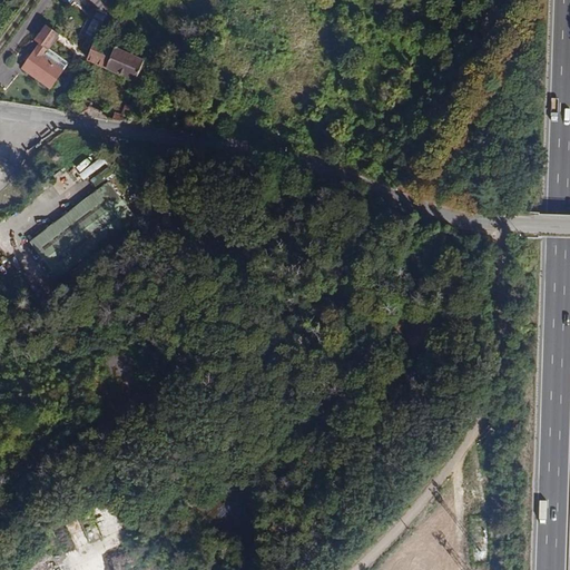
[(109,0),(89,0),(99,10),(109,0)]
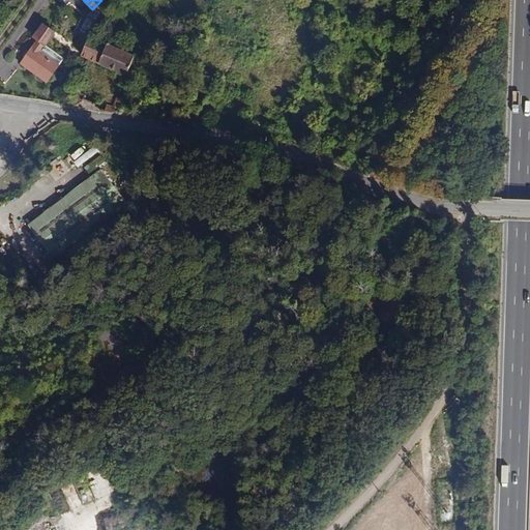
[(38,38),(22,61),(48,81),(59,66),(39,52),(56,30),(45,23),(34,36),(38,38)]
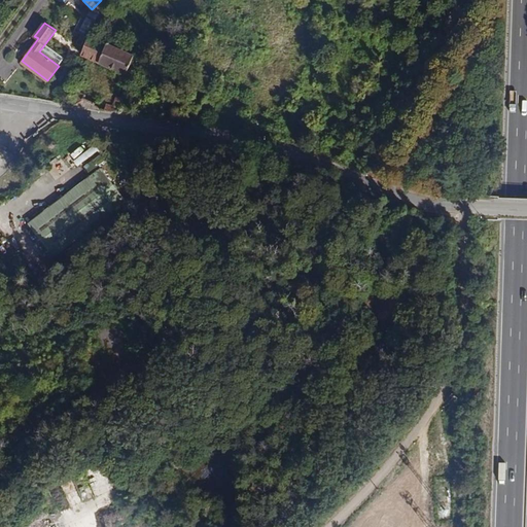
[(134,54),(88,34),(79,55),(125,74),(134,54)]
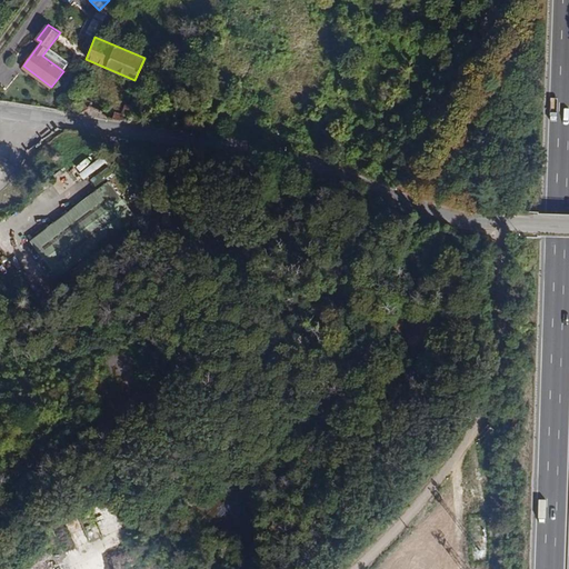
[(72,99),(68,111),(81,115),(90,109),(90,101),(72,99)]
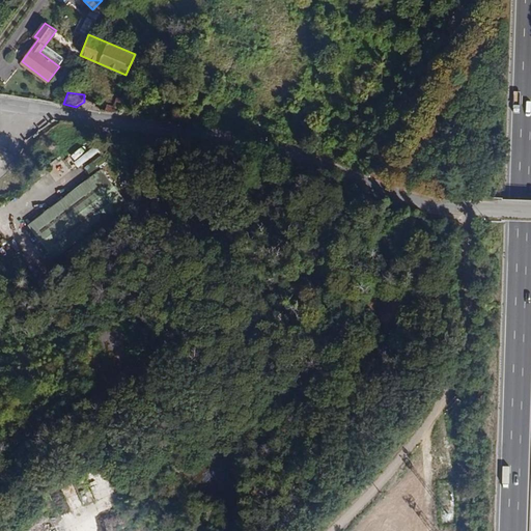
[(100,171),(26,223),(51,258),(124,207),(100,171)]
